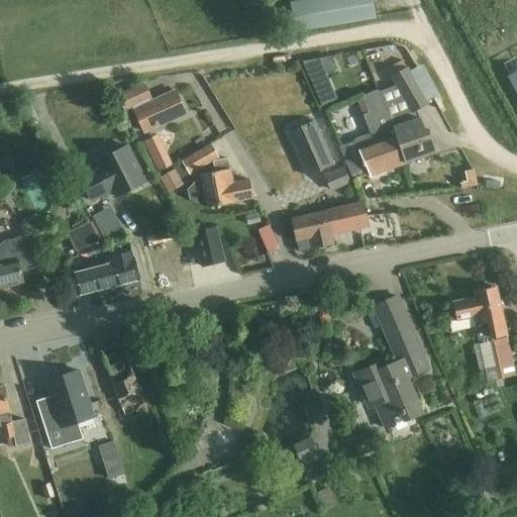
[(373,0),(319,0),(291,5),(295,30),(376,16),(373,0)]
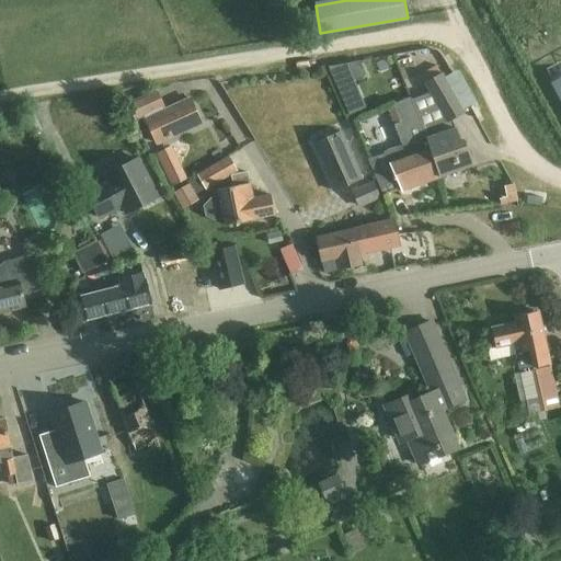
[(347,65),(329,69),(338,89),(354,81),(347,65)]
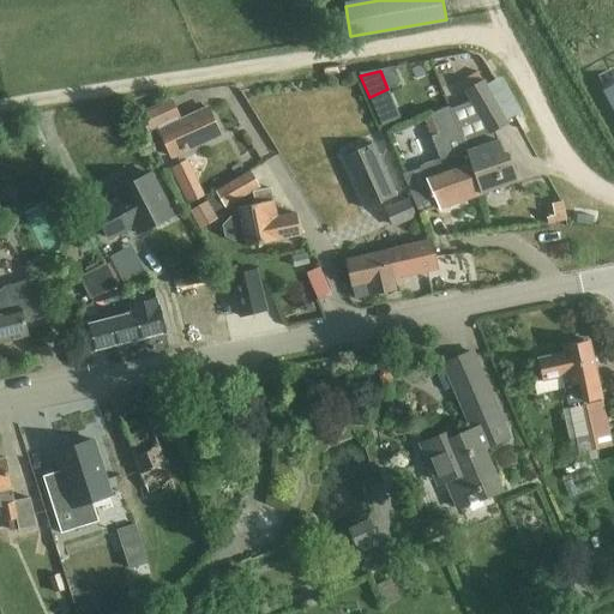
[(483,77),(463,88),(470,102),(485,131),(494,126),(505,120),(483,77)]
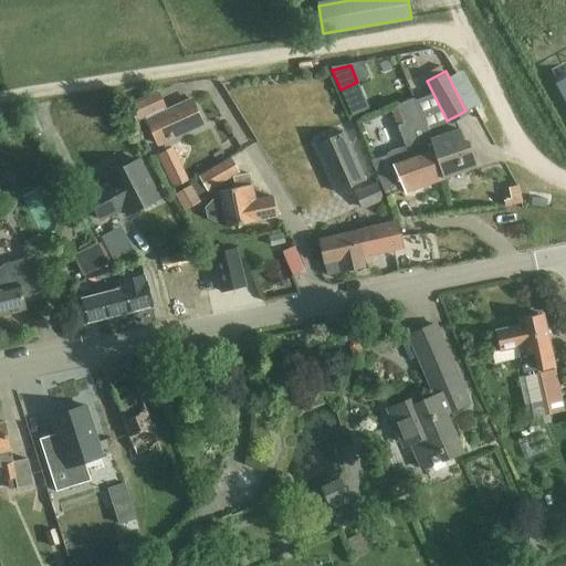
[(565,77),(555,84),(565,103),(565,77)]
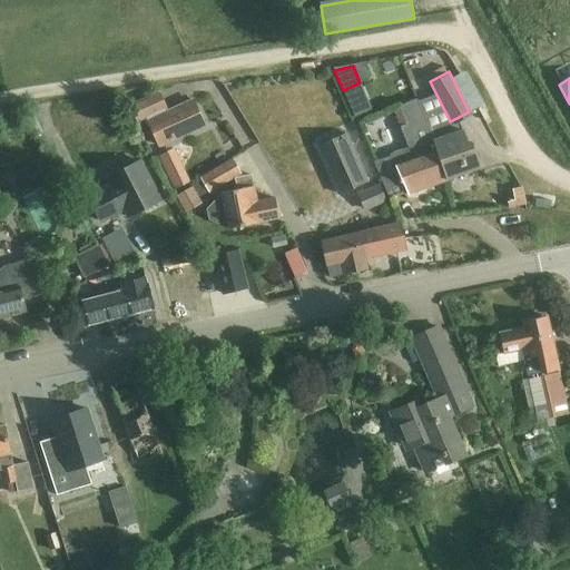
[(160,95),(131,109),(136,121),(147,117),(149,121),(159,145),(204,125),(193,101),(169,112),(166,107),(160,95)]
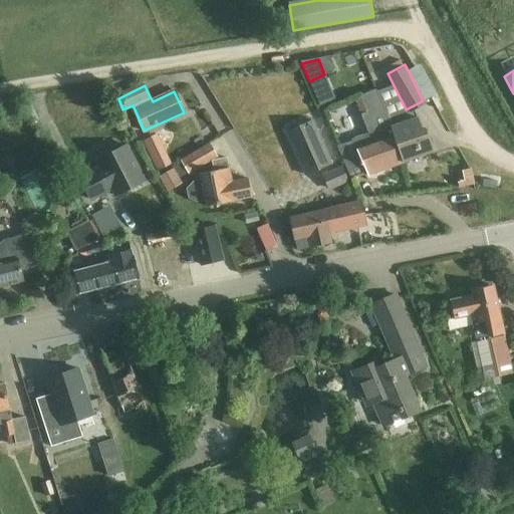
[(394,85),(374,92),(401,161),(401,163),(434,152),(426,130),(422,131),(414,105),(406,109),(394,85)]
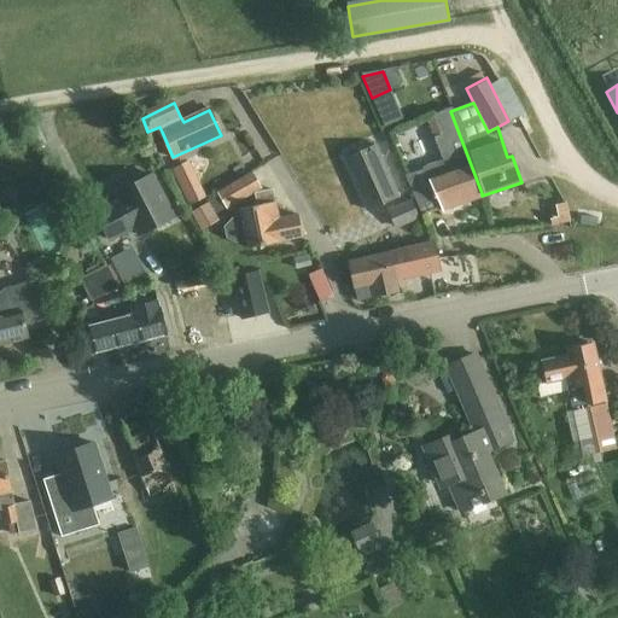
[(421,216),(441,209),(482,196),(482,193),(464,147),(450,109),(426,117),(442,161),(423,168),(423,170),(404,176),(421,216)]
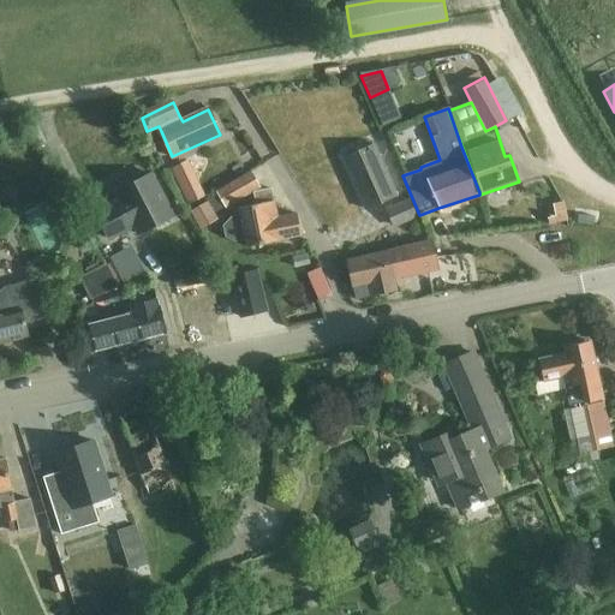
[(365,209),(387,199),(396,196),(374,145),(342,159),(365,209)]
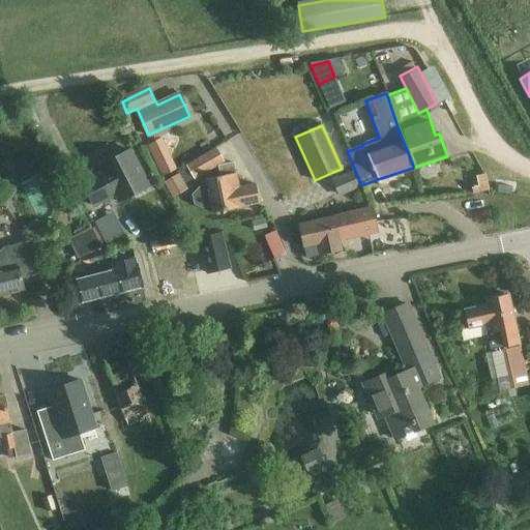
[(152,186),(131,147),(124,151),(122,147),(104,156),(106,162),(97,166),(100,171),(80,181),(93,207),(115,196),(119,204),(152,186)]
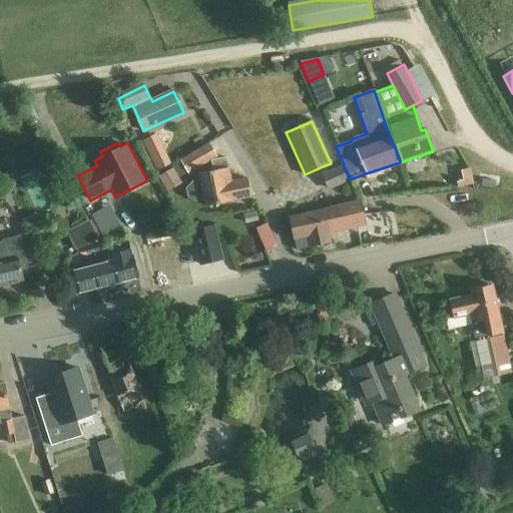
[(209,142),(179,159),(188,174),(217,157),(209,142)]
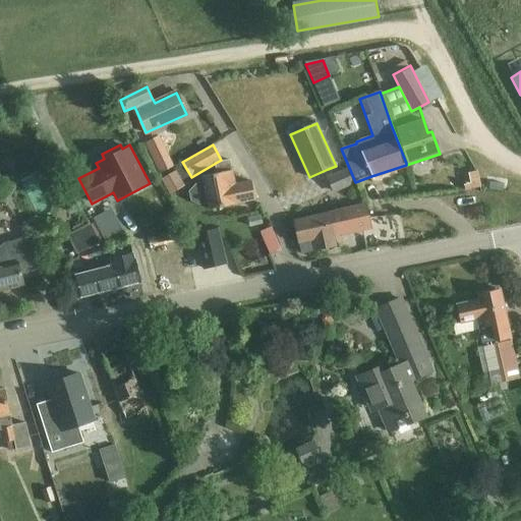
[(166,153),(152,159),(158,172),(172,166),(166,153)]
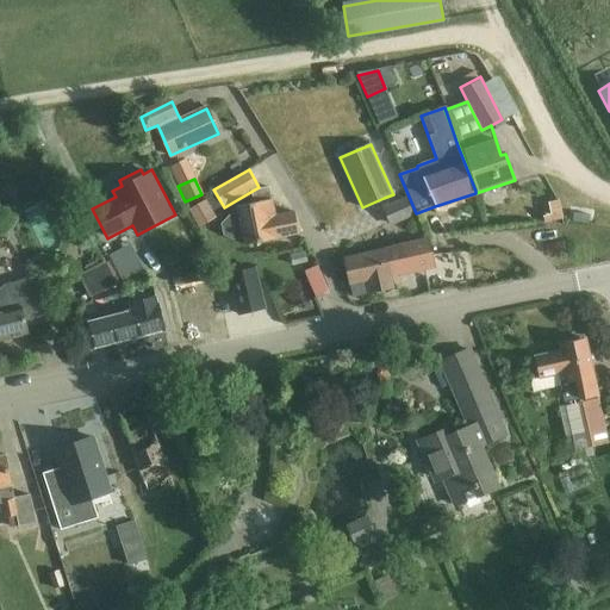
[(234,240),(243,238),(244,246),(298,234),(293,212),(274,216),(268,188),(251,192),(254,204),(236,207),(238,213),(228,216),(222,224),(223,236),(234,240)]
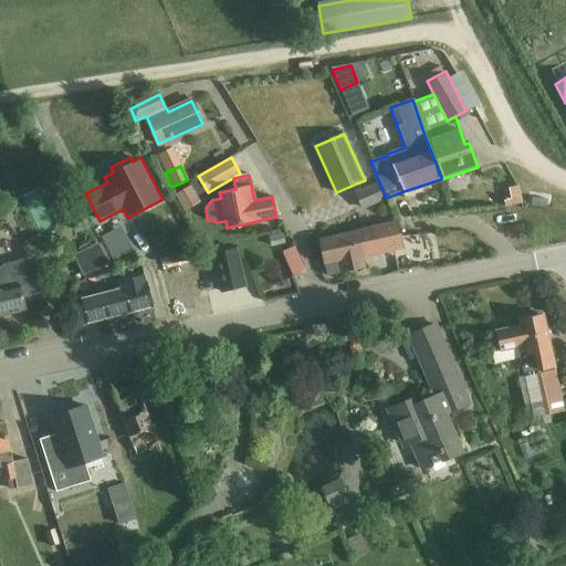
[(356,194),(363,208),(380,199),(375,185),(356,194)]
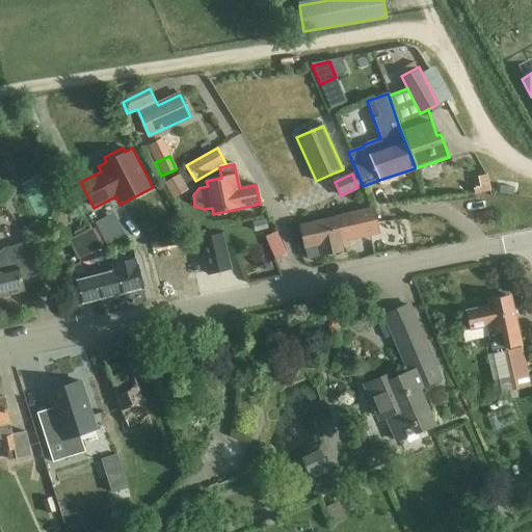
[(372,210),(342,217),(347,239),(377,232),(372,210)]
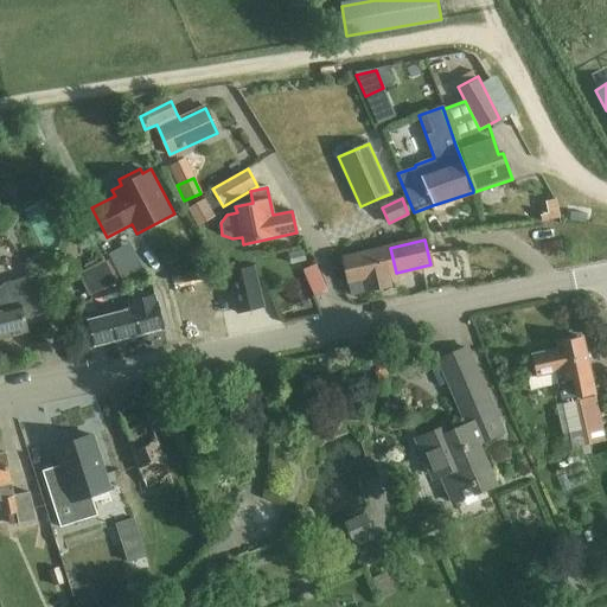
[(390,248),(366,253),(344,259),(349,282),(364,279),(368,293),(391,287),(388,274),(396,273),(390,248)]
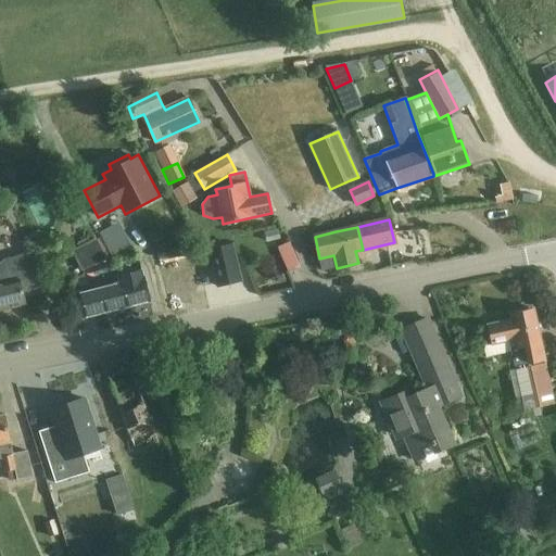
[(106,261),(96,240),(73,252),(83,272),(106,261)]
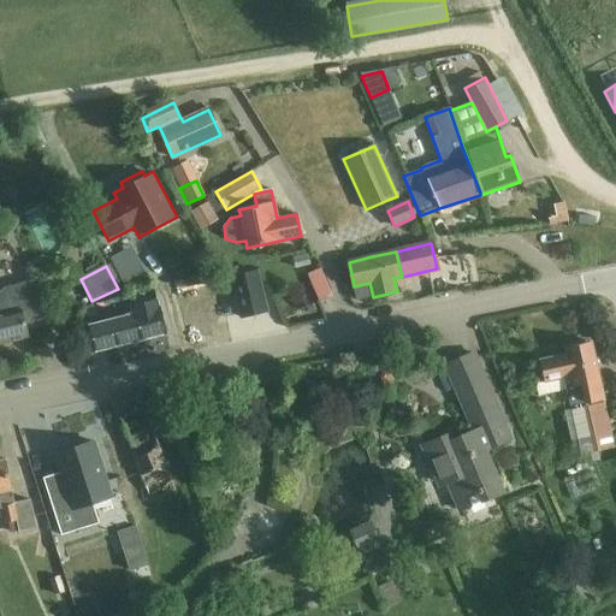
[(320,271),(309,276),(320,301),(331,296),(320,271)]
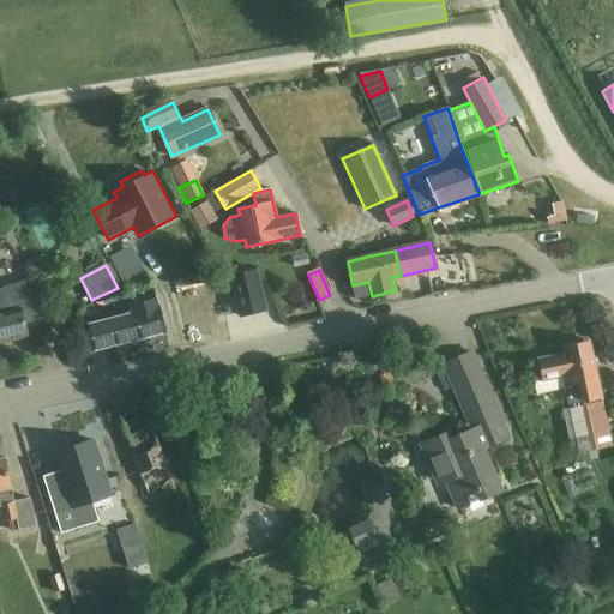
[(47,321),(41,299),(37,280),(5,288),(7,300),(0,301),(0,343),(28,337),(25,327),(47,321)]
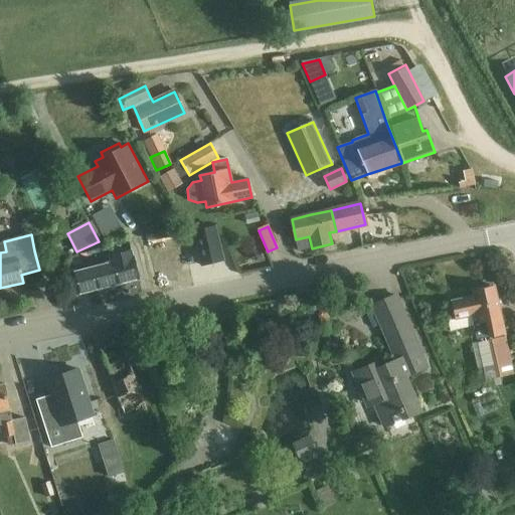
[(203,245),(162,254),(165,267),(206,258),(203,245)]
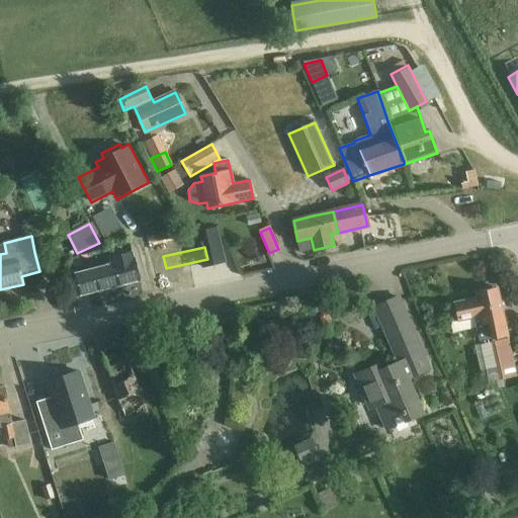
[(139,281),(134,261),(133,258),(133,259),(131,253),(111,258),(112,264),(72,275),(78,296),(139,281)]
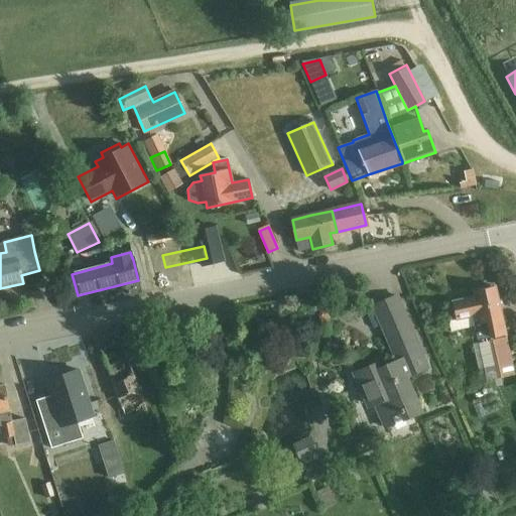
[(495,337),(495,336),(506,334),(495,287),(474,292),(475,297),(453,302),(457,320),(478,315),(480,323),(474,324),(477,341),(495,337)]
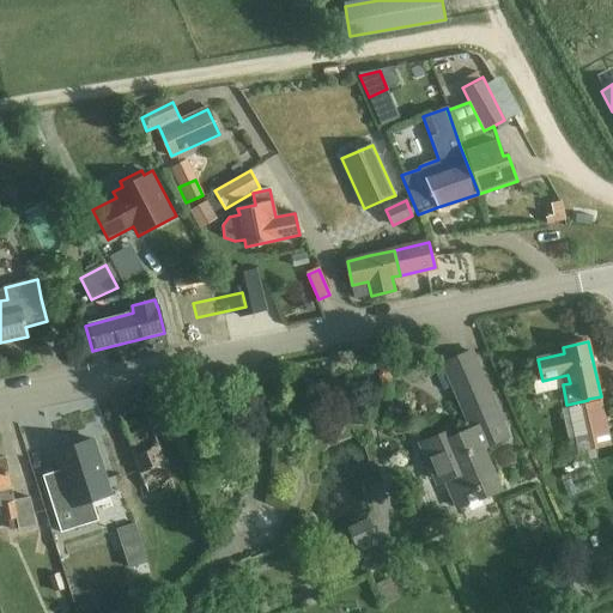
[(434,465),(455,513),(501,492),(483,450),(508,438),(471,353),(444,365),(472,429),(448,439),(444,434),(424,442),(434,465)]
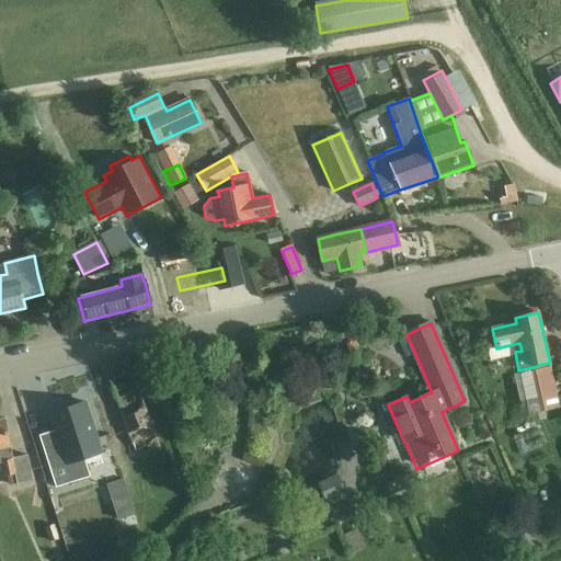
[(533,370),(539,399),(556,395),(550,367),(533,370)]
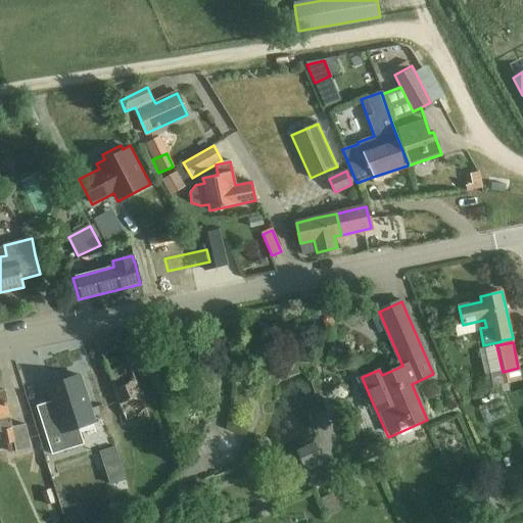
[(101,354),(108,373),(127,421),(146,409),(122,346),(101,354)]
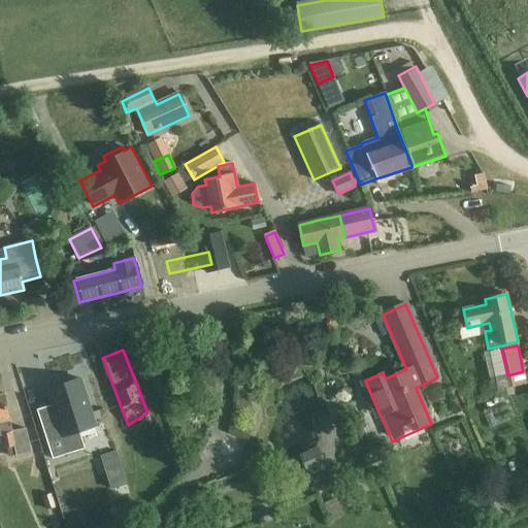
[(57,419),(41,424),(53,459),(85,448),(79,430),(96,426),(80,378),(47,389),(57,419)]
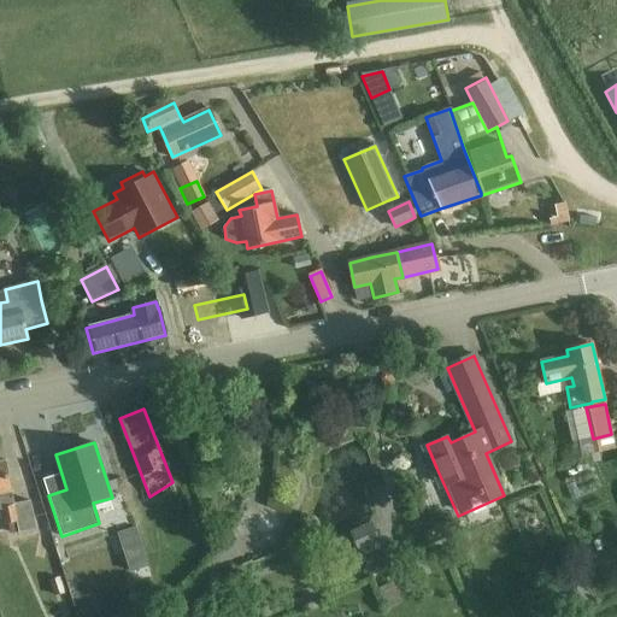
[(0,506),(4,524),(9,523),(10,534),(36,528),(30,500),(13,504),(11,491),(5,462),(0,462),(0,506)]
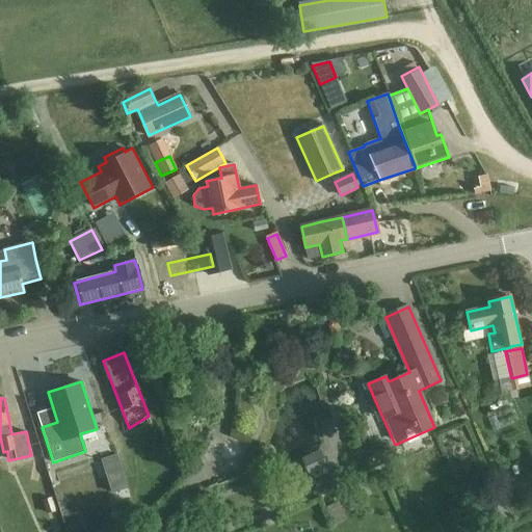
[(123,472),(116,453),(101,458),(107,476),(123,472)]
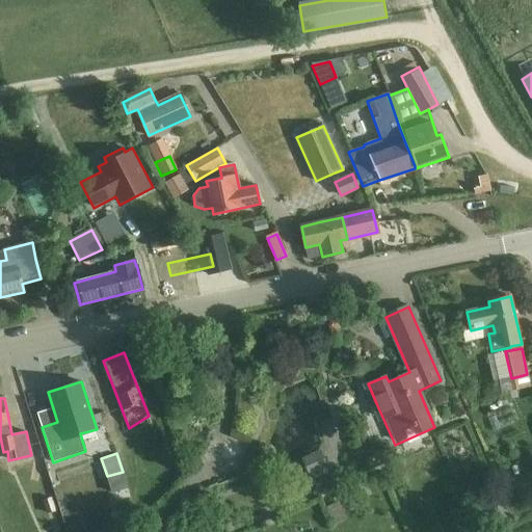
[(123,472),(107,476),(112,494),(128,488),(123,472)]
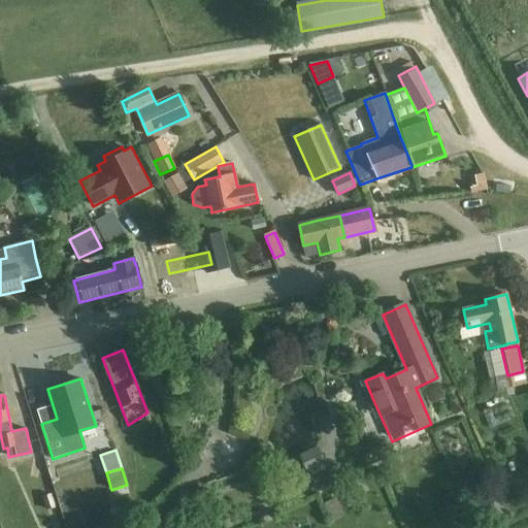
[(51,494),(42,497),(46,508),(55,506),(51,494)]
